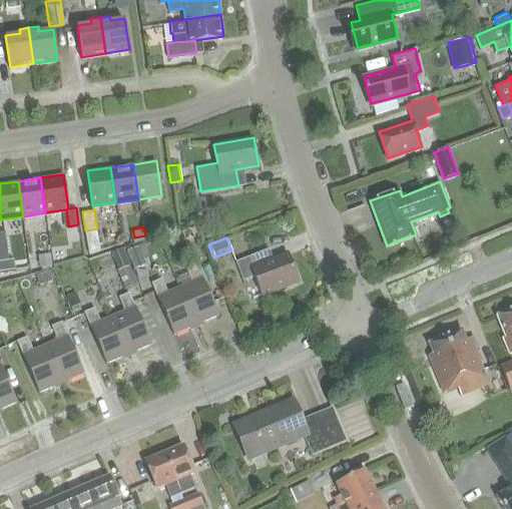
[(145,241),(139,243),(143,255),(149,251),(145,241)]
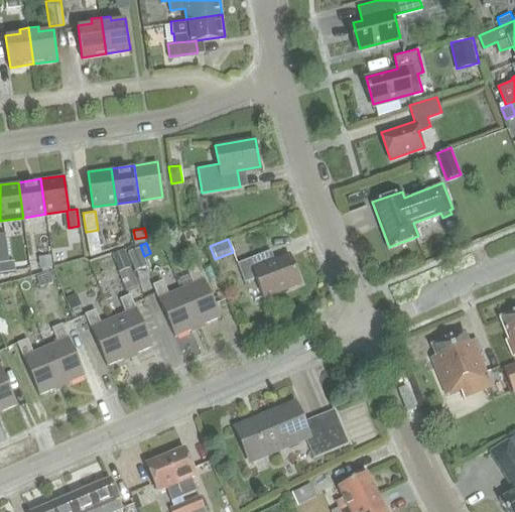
[(140,245),(128,250),(136,269),(148,264),(144,256),(140,245)]
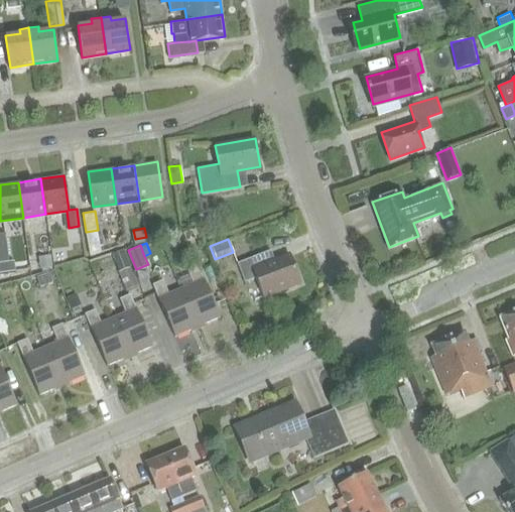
[(290,254),(270,262),(265,251),(237,261),(245,281),(256,276),(263,295),(300,280),(290,254)]
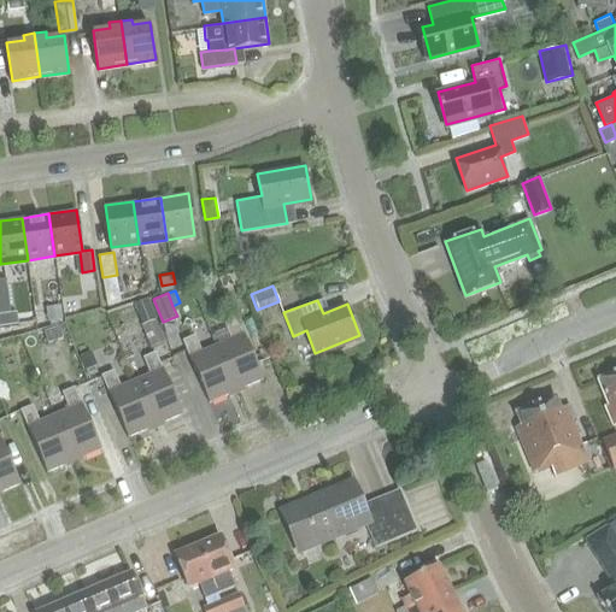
[(48,318),(63,316),(60,302),(46,305),(48,318)]
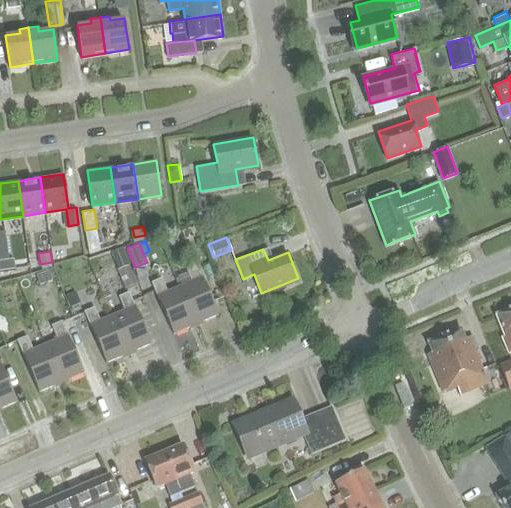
[(196,322),(218,313),(202,275),(196,261),(186,266),(192,280),(180,285),(196,322)]
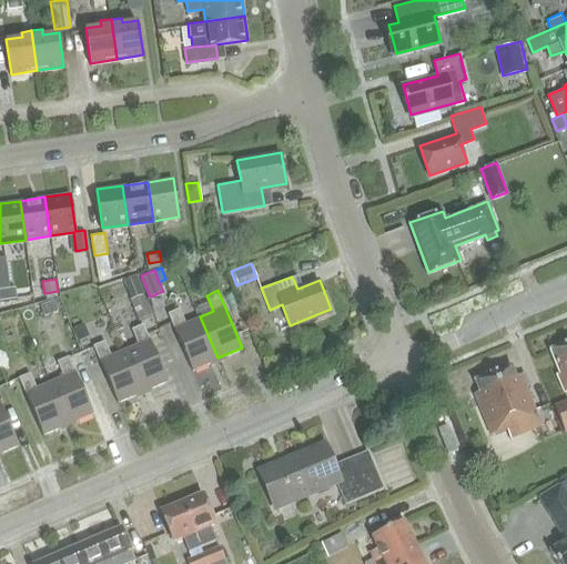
[(144,292),(131,298),(139,319),(152,313),(144,292)]
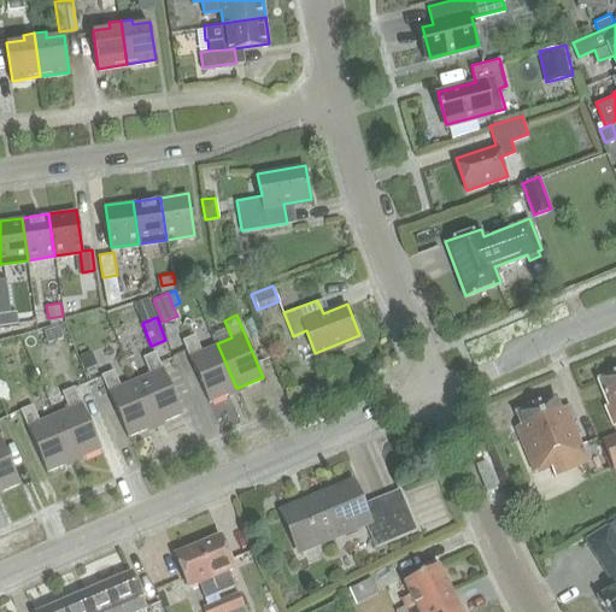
[(48,340),(63,335),(59,323),(45,328),(48,340)]
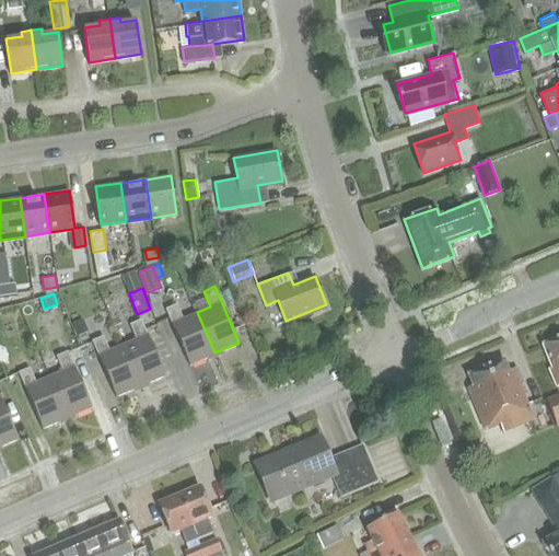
[(214,352),(197,312),(184,317),(177,302),(165,308),(172,323),(189,363),(214,352)]
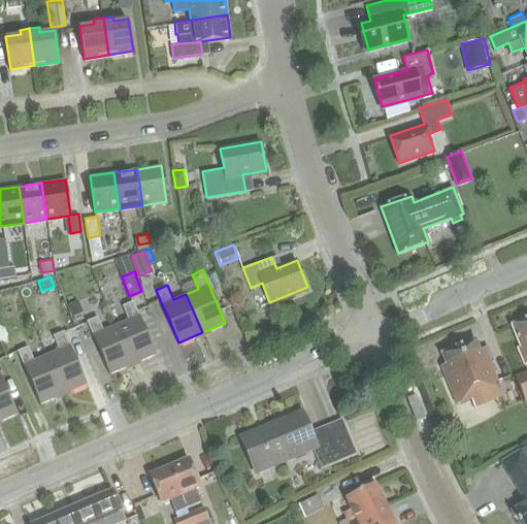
[(84,310),(78,298),(68,302),(73,315),(84,310)]
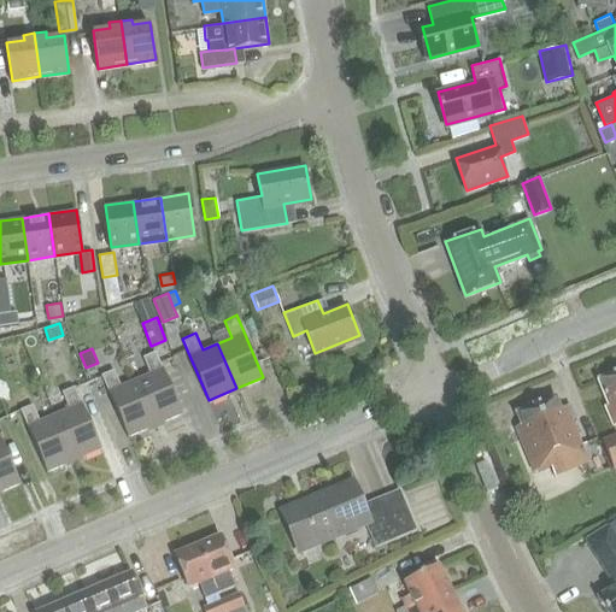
[(154,424),(182,412),(163,366),(163,368),(156,349),(144,355),(151,372),(136,378),(154,424)]
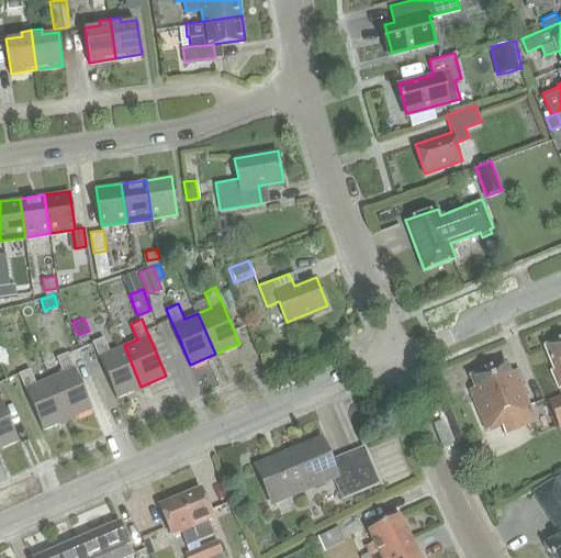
[(141,387),(124,345),(110,350),(103,335),(92,341),(99,356),(116,397),(141,387)]
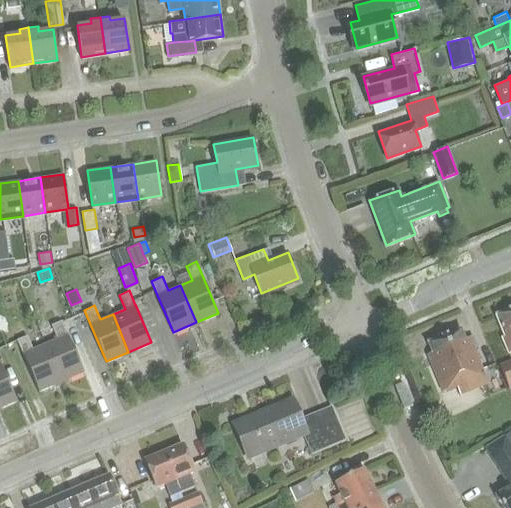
[(510,306),(496,313),(505,334),(502,335),(509,351),(510,350),(510,306)]
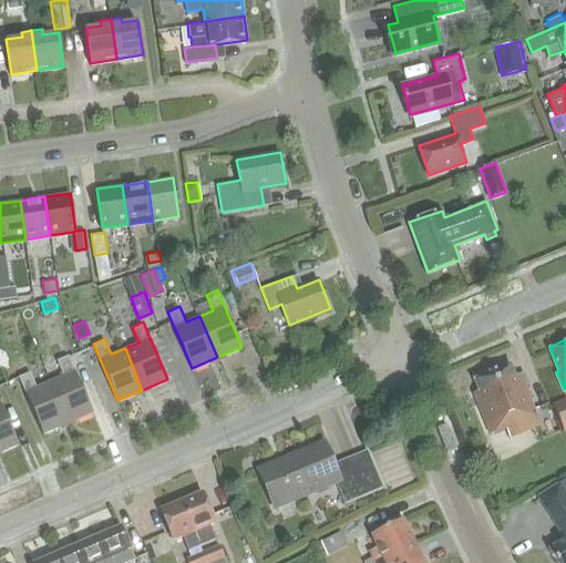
[(68,421),(93,411),(75,369),(75,370),(69,355),(57,359),(64,375),(50,380),(68,421)]
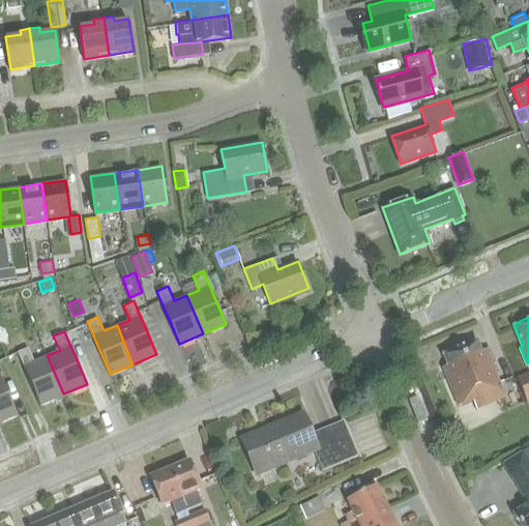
[(474,401),(503,388),(492,359),(495,358),(490,346),(481,349),(477,339),(443,353),(447,363),(443,364),(460,405),(473,399),(474,401)]
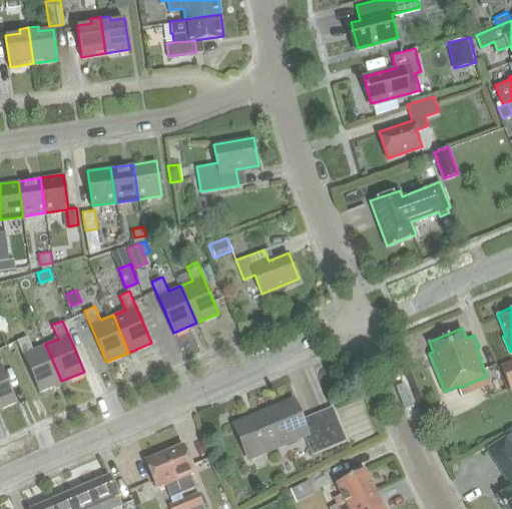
[(61,381),(45,344),(33,349),(27,335),(17,340),(23,354),(39,391),(61,381)]
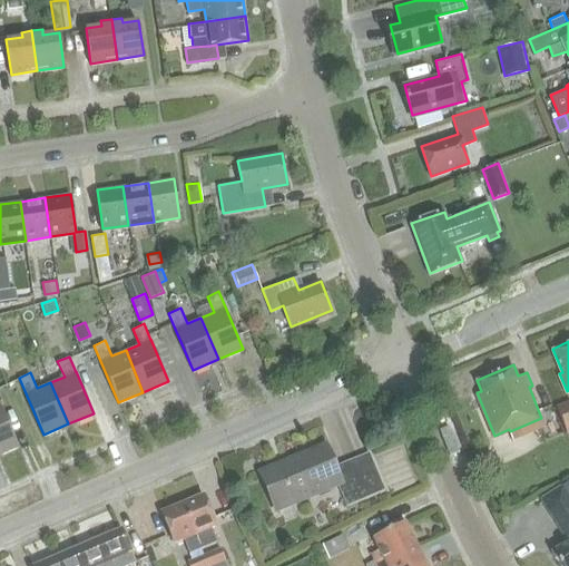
[(567,430),(568,429),(568,400),(557,406),(567,430)]
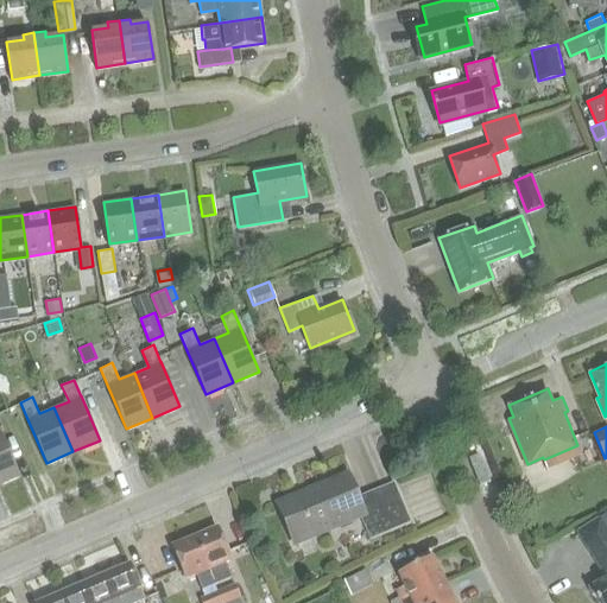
[(0,482),(20,475),(1,430),(0,430),(0,429),(0,482)]
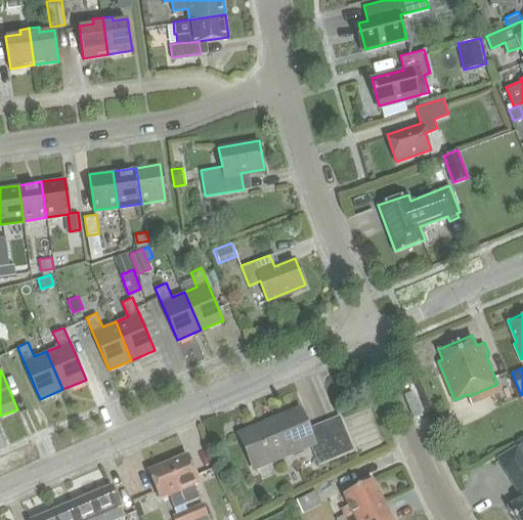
[(256,467),(294,450),(310,443),(318,463),(354,448),(340,414),(306,428),(298,407),(241,431),(256,467)]
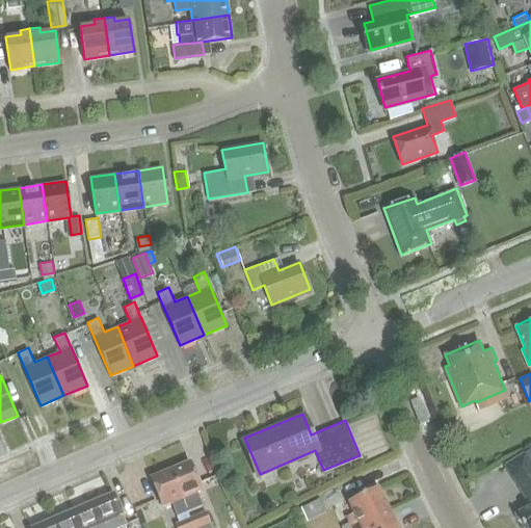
[(530,449),(506,465),(530,504),(514,513),(524,527),(530,527),(530,449)]
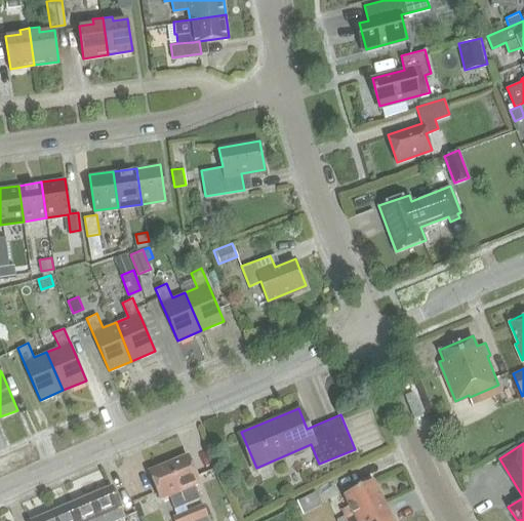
[(188,454),(168,462),(182,494),(186,504),(200,497),(195,484),(199,482),(188,454)]
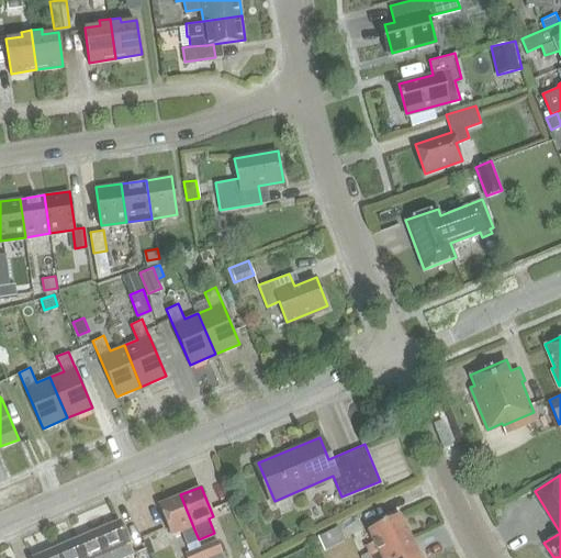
[(199,539),(194,529),(180,494),(160,503),(172,534),(180,531),(186,545),(197,539),(199,539)]
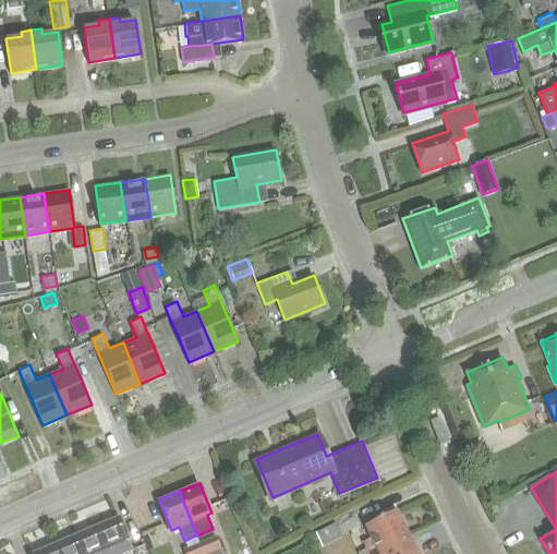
[(368,549),(408,530),(398,509),(366,525),(372,537),(364,541),(368,549)]
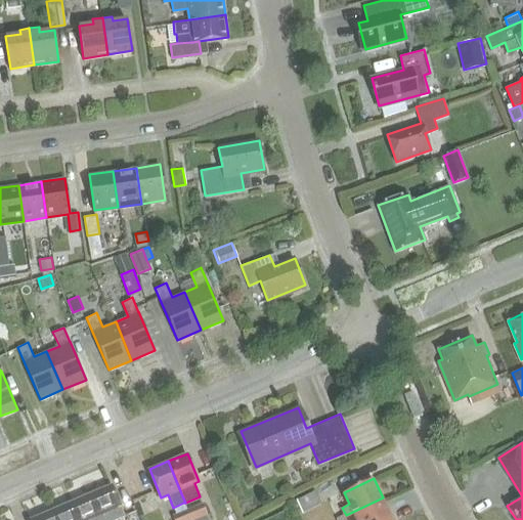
[(69,503),(76,519),(111,519),(124,515),(112,484),(69,503)]
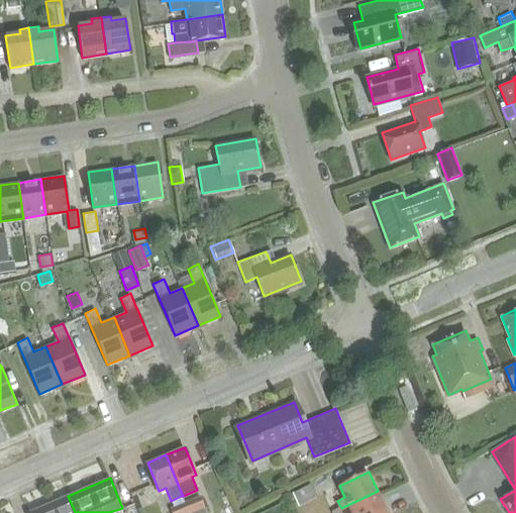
[(293,493),(299,504),(317,495),(311,484),(293,493)]
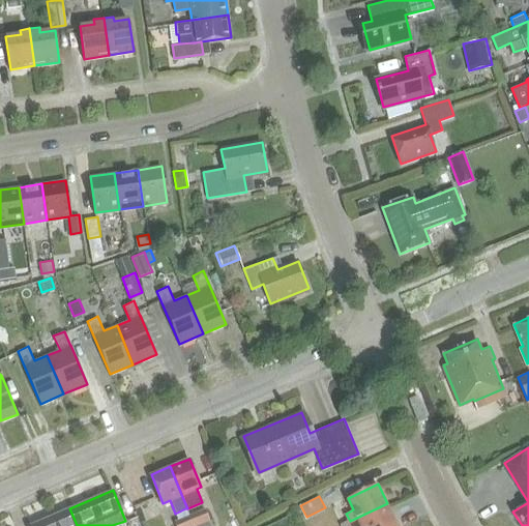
[(398,525),(387,503),(350,521),(351,525),(398,525)]
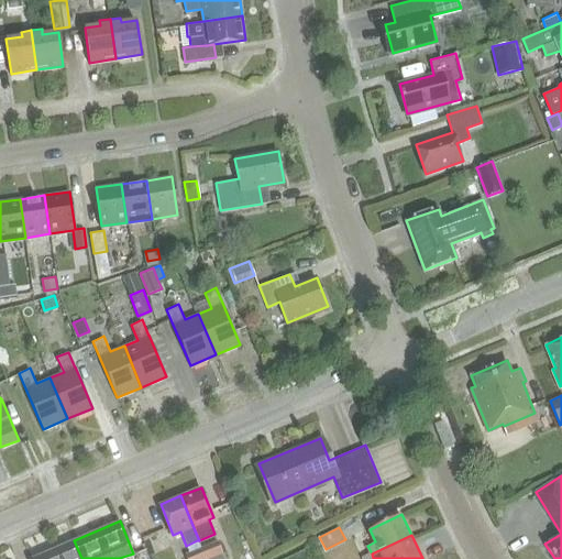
[(206,558),(226,558),(218,539),(201,546),(206,558)]
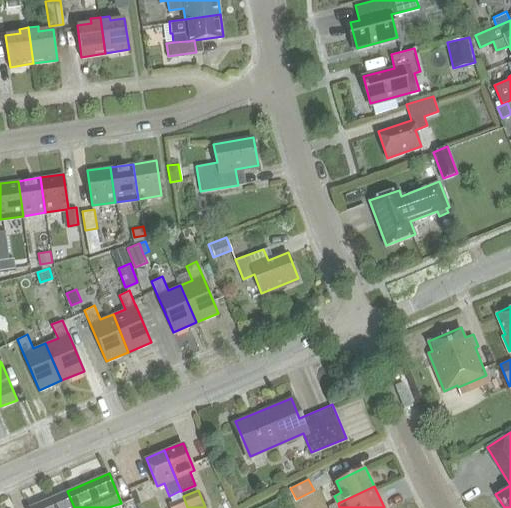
[(74,507),(67,491),(27,507),(74,507)]
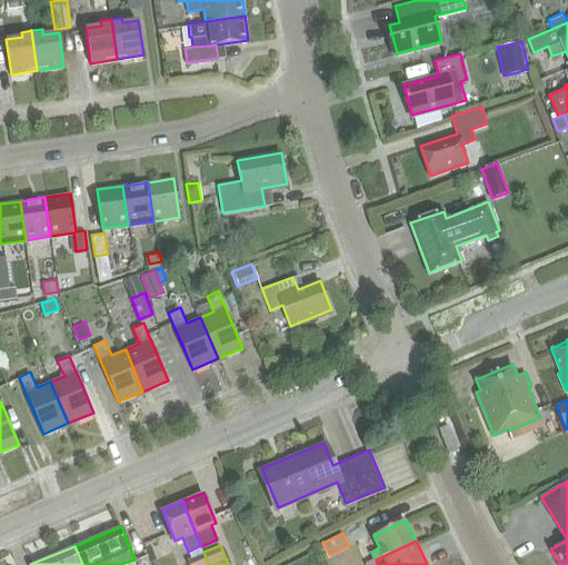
[(208,564),(203,552),(187,558),(189,564),(208,564)]
